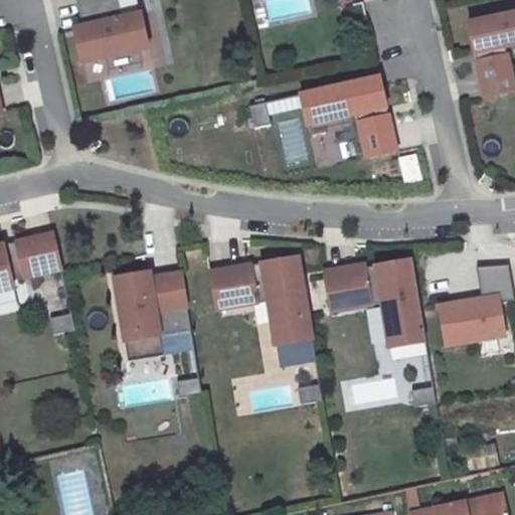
[(117,0),(75,0),(81,26),(73,28),(81,62),(148,47),(140,13),(121,17),(117,0)]
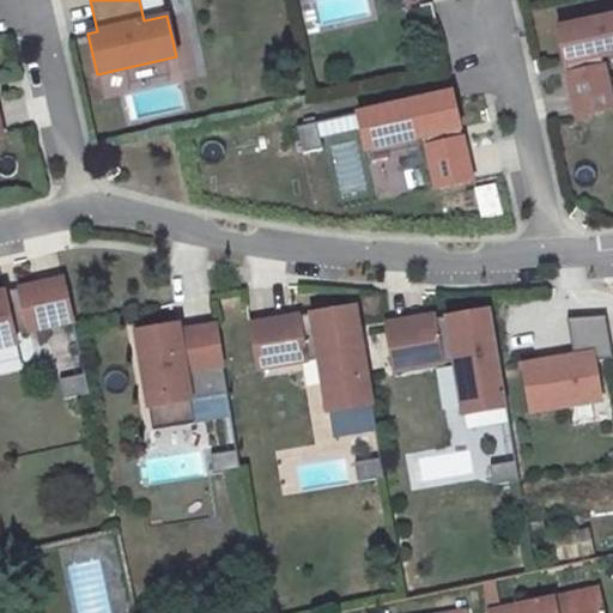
[(612,17),(557,30),(576,117),(612,109),(601,58),(612,54),(612,17)]
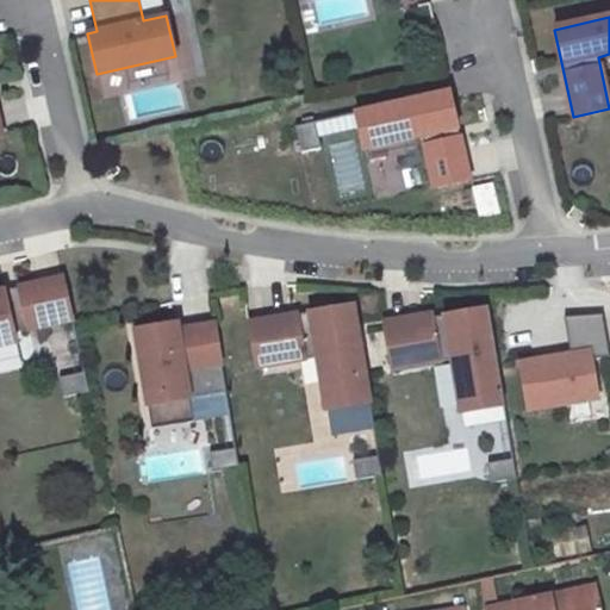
[(449,92),(355,112),(363,148),(421,135),(433,187),(468,179),(452,101),(449,92)]
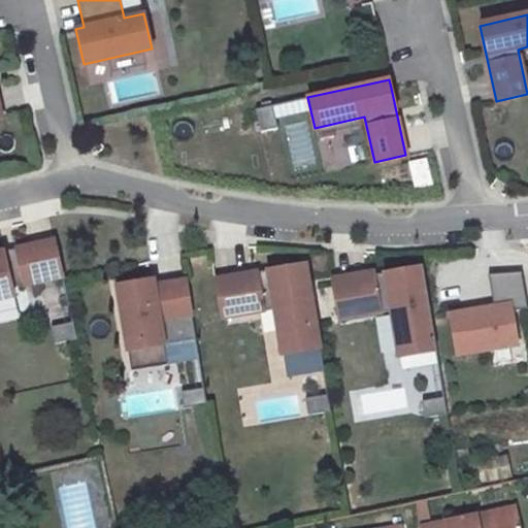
[(272,105),(256,109),(261,131),(277,127),(272,105)]
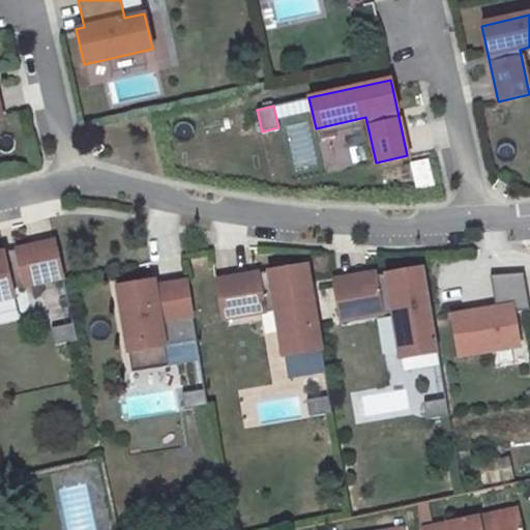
[(424,156),(407,162),(414,189),(433,184),(424,156)]
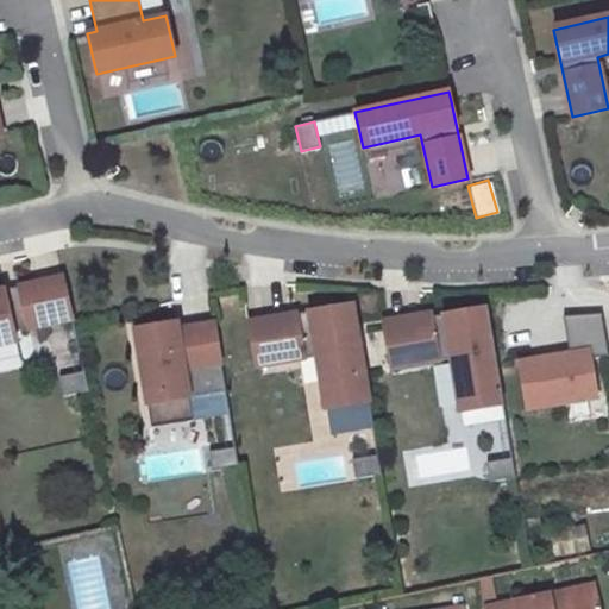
[(71,322),(62,281),(0,295),(0,349),(17,346),(13,336),(71,322)]
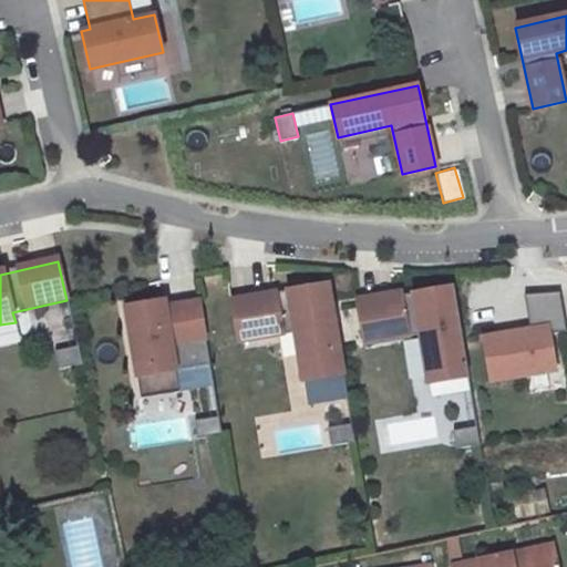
[(343,374),(329,284),(233,299),(238,340),(296,331),(305,381),(343,374)]
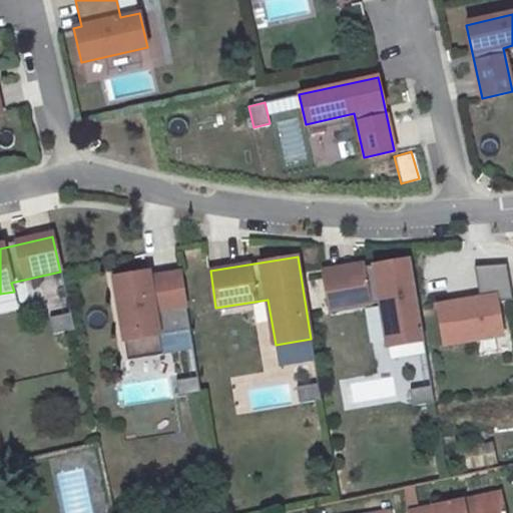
[(424,342),(411,260),(323,274),(330,311),(381,303),(389,348),(424,342)]
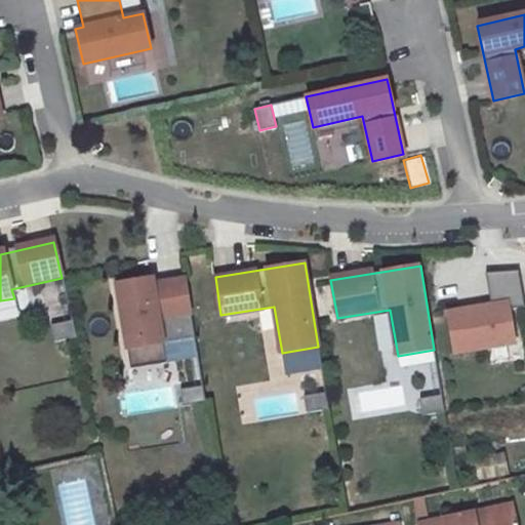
[(488,303),(440,310),(447,356),(513,346),(507,309),(522,307),(516,269),(484,274),(488,303)]
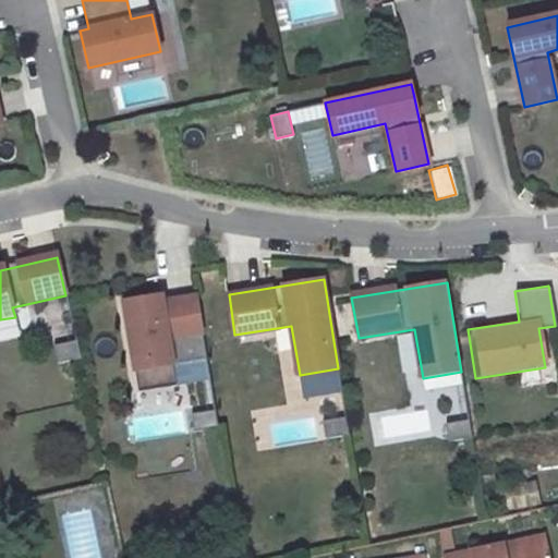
[(207,359),(196,296),(161,302),(160,295),(119,302),(134,393),(178,386),(174,364),(207,359)]
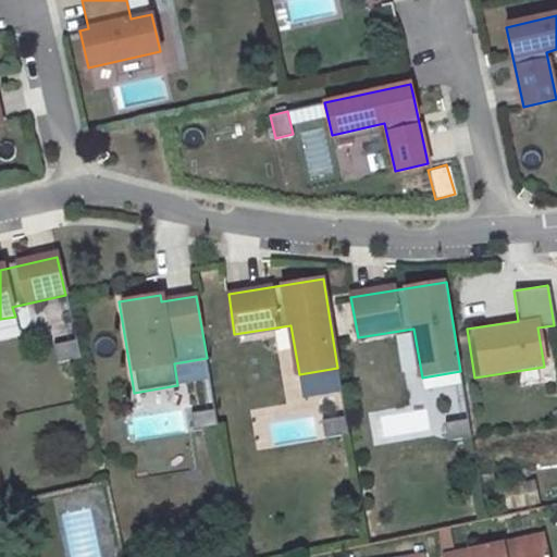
[(57,366),(81,360),(76,343),(52,348),(57,366)]
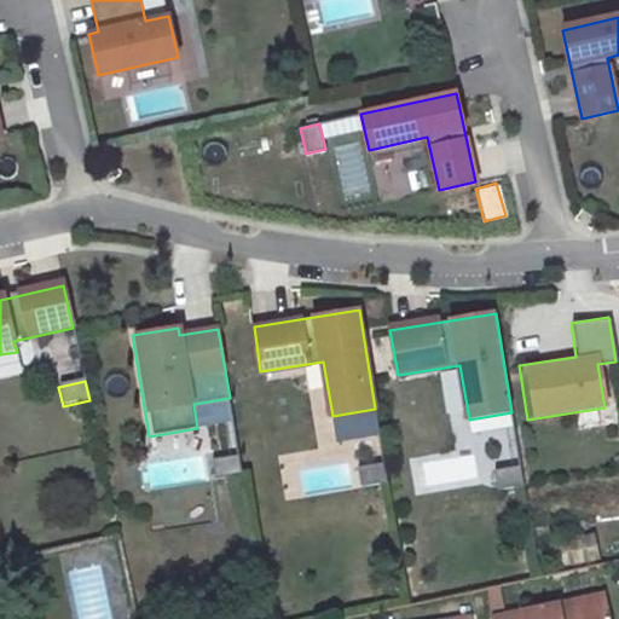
[(468,433),(509,426),(507,414),(466,421),(468,433)]
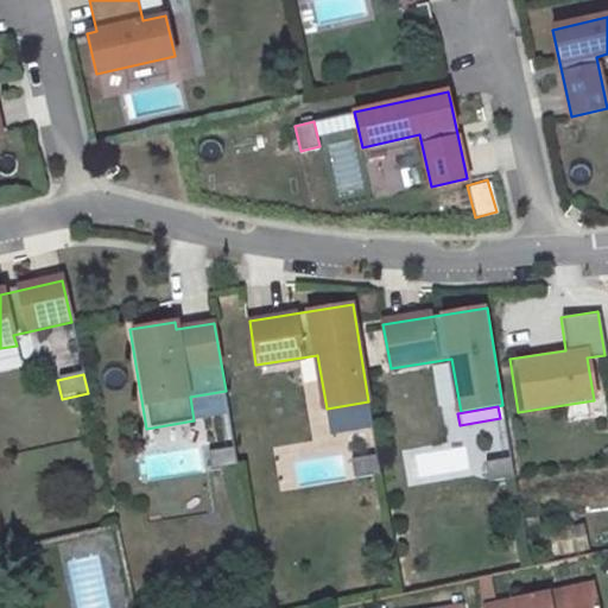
[(213,473),(238,468),(235,449),(209,454),(213,473)]
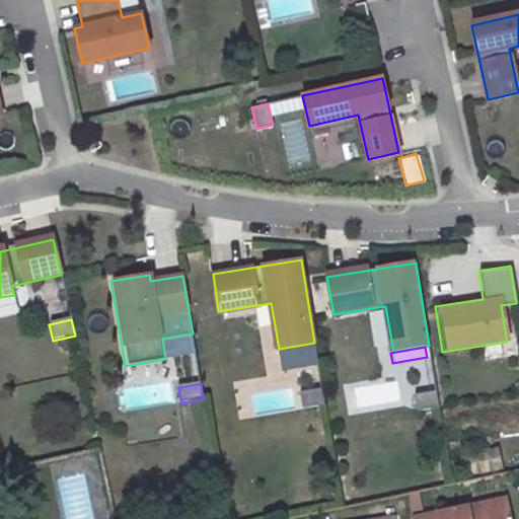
[(325,403),(322,387),(300,391),(303,408),(325,403)]
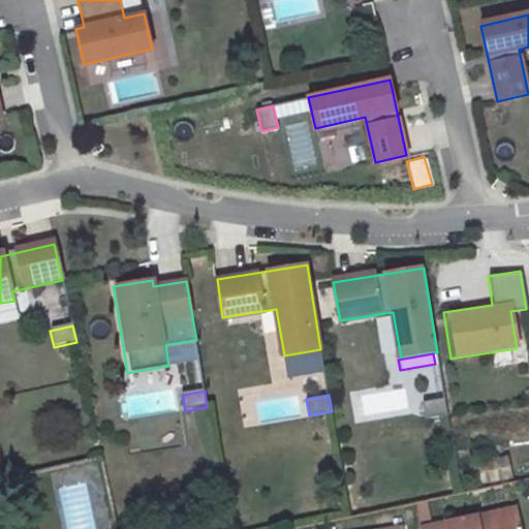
[(447,415),(444,399),(423,402),(426,418),(447,415)]
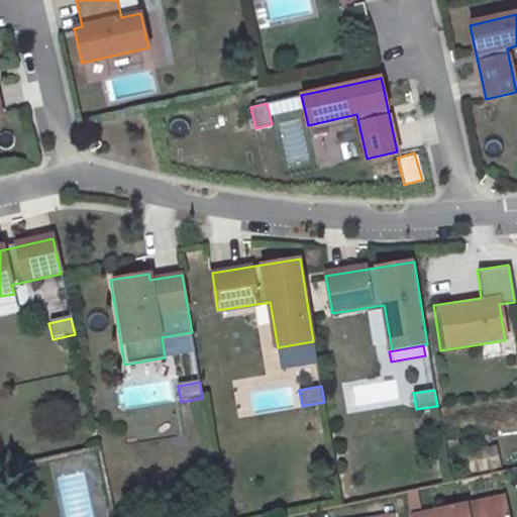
[(460,474),(498,469),(495,445),(457,450),(460,474)]
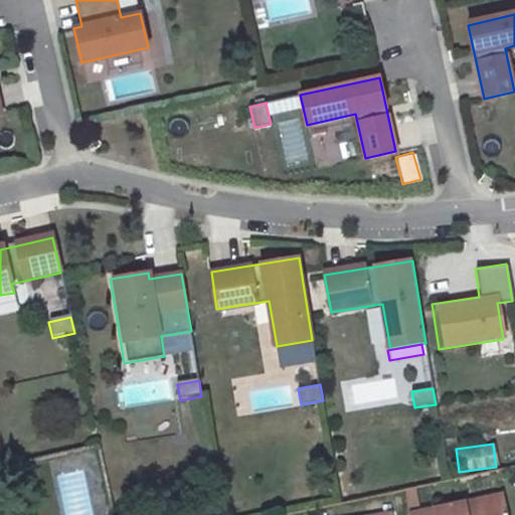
[(503,514),(500,498),(430,513),(430,514),(503,514)]
